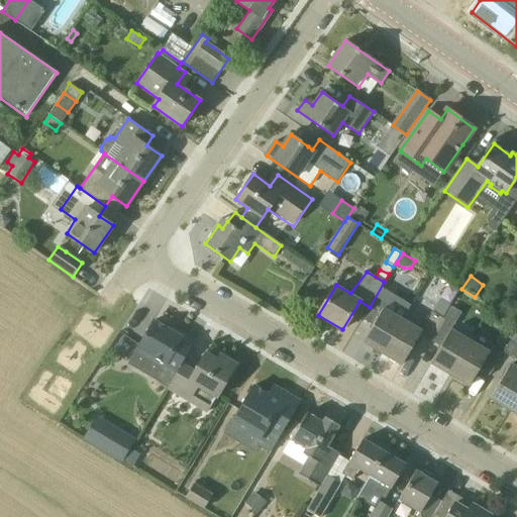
[(382,352),(402,318),(385,308),(388,303),(376,297),(363,319),(373,325),(364,342),(382,352)]
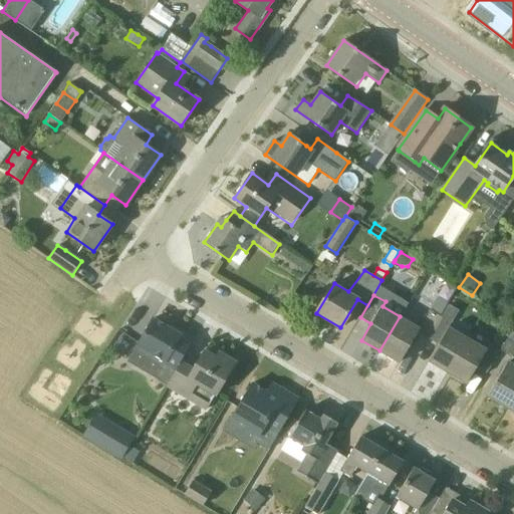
[(428,338),(441,316),(430,309),(419,327),(400,316),(379,350),(400,362),(418,332),(428,338)]
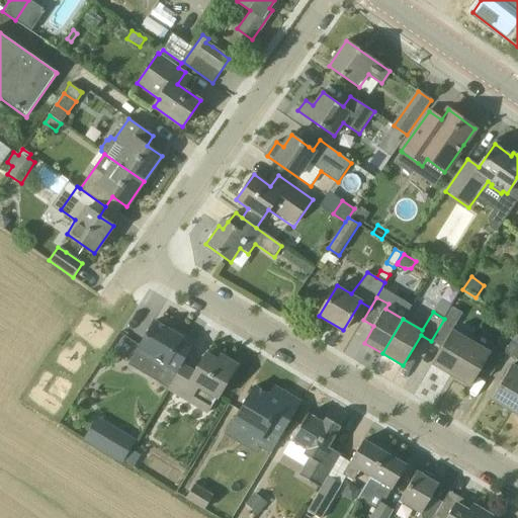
[(451,375),(471,340),(453,330),(456,326),(444,319),(431,341),(441,347),(431,364),(451,375)]
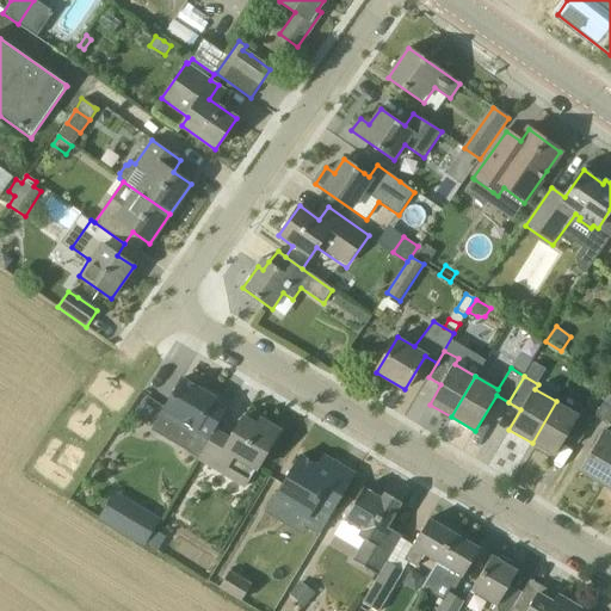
[(207,445),(232,402),(213,390),(209,394),(183,378),(162,413),(191,430),(190,436),(207,445)]
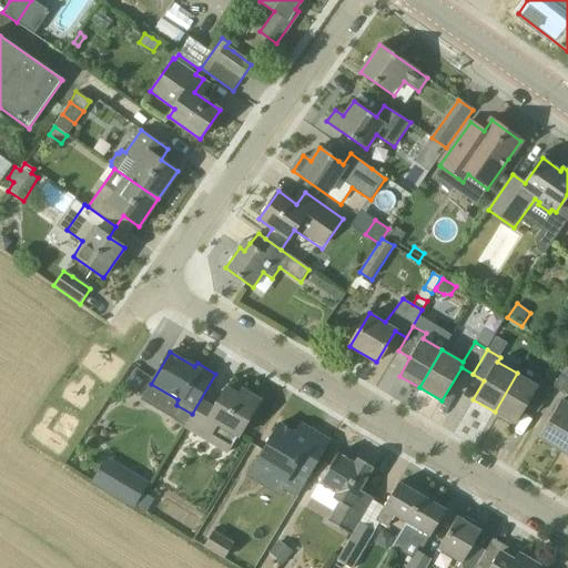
[(538,413),(549,394),(553,388),(540,382),(538,386),(517,373),(495,412),(516,424),(526,406),(538,413)]
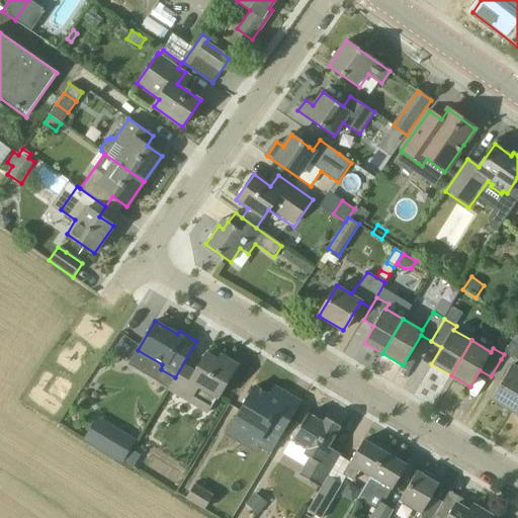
[(510,358),(517,346),(511,343),(505,355),(510,358)]
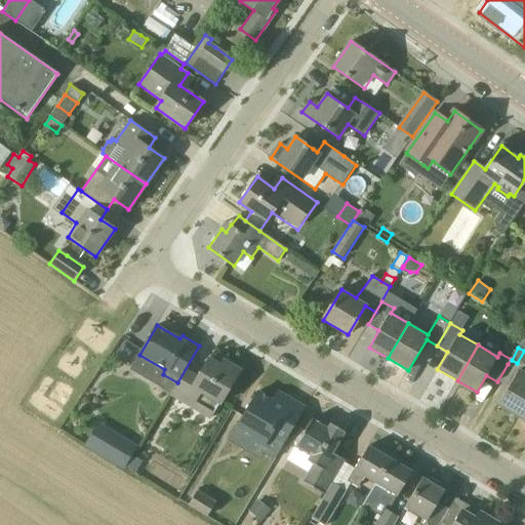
[(224,360),(220,365),(209,359),(199,376),(186,370),(170,396),(211,419),(240,370),(224,360)]
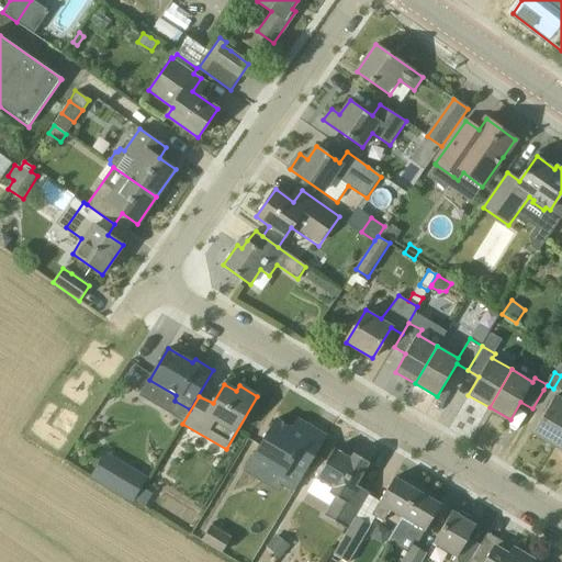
[(561,431),(561,398),(555,395),(532,434),(553,446),(561,431)]
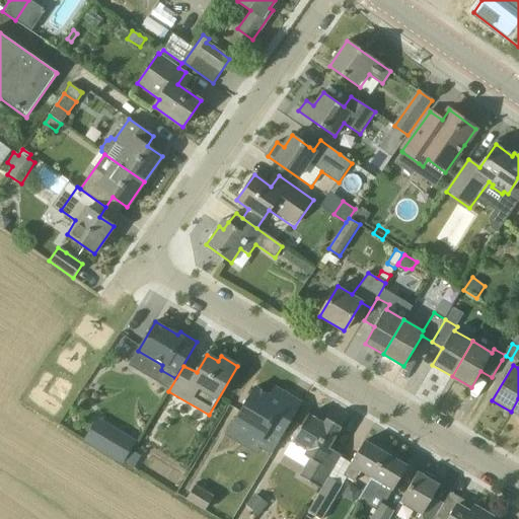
[(278,443),(301,403),(283,393),(278,401),(254,387),(234,422),(248,431),(245,436),(263,446),(268,438),(278,443)]
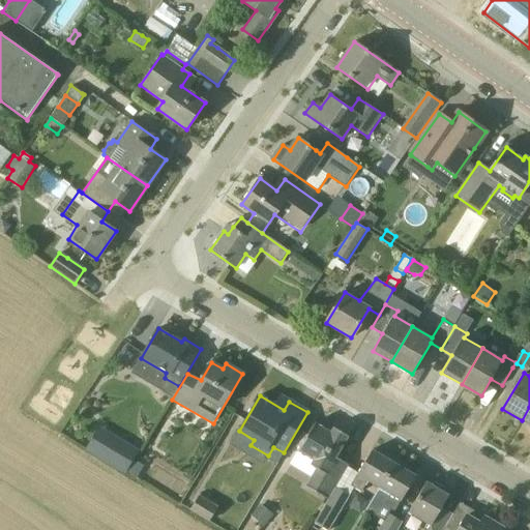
[(335,459),(349,437),(333,428),(330,432),(315,422),(291,464),(311,477),(305,486),(328,500),(349,467),(335,459)]
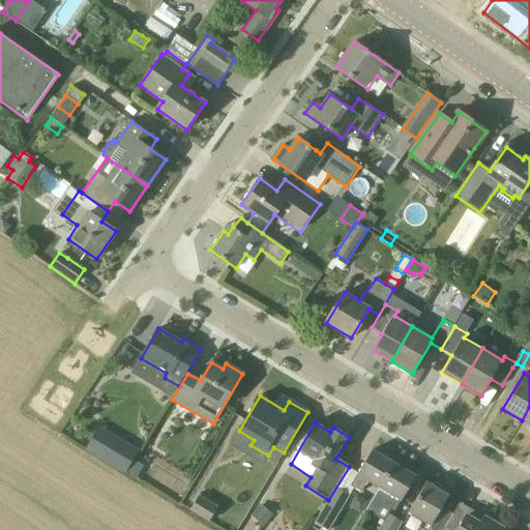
[(118,438),(105,460),(126,472),(139,450),(118,438)]
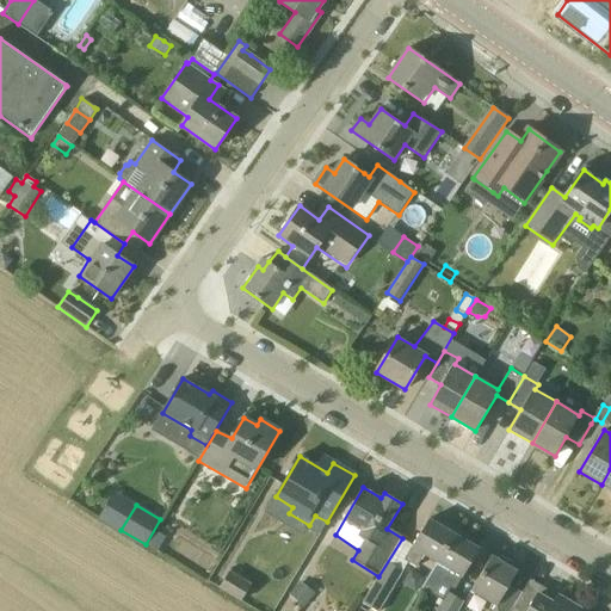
[(437,563),(457,529),(440,519),(437,524),(429,519),(403,560),(417,568),(425,555),(437,563)]
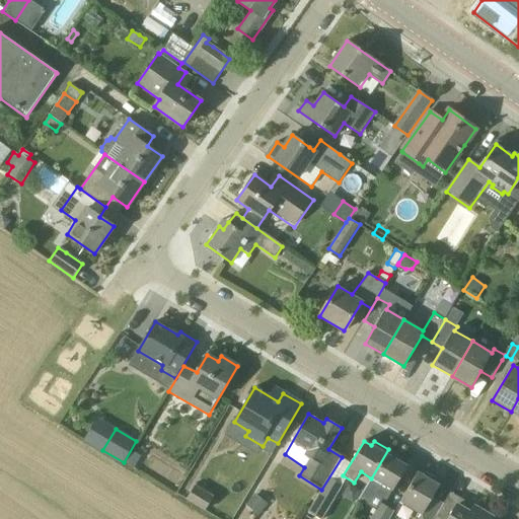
[(386,502),(406,466),(399,462),(402,458),(388,449),(371,478),(357,500),(375,511),(382,500),(386,502)]
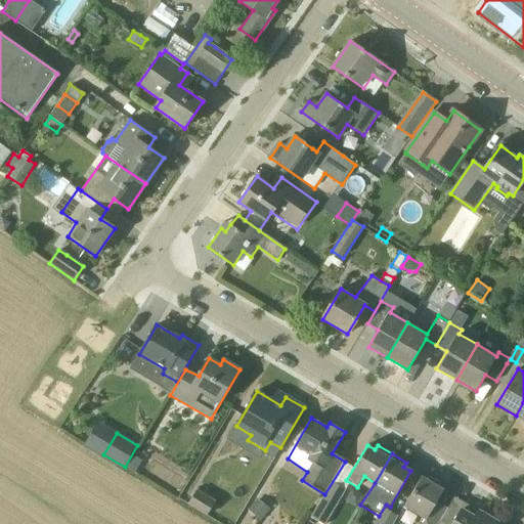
[(143,462),(133,456),(125,470),(140,477),(145,469),(140,466),(143,462)]
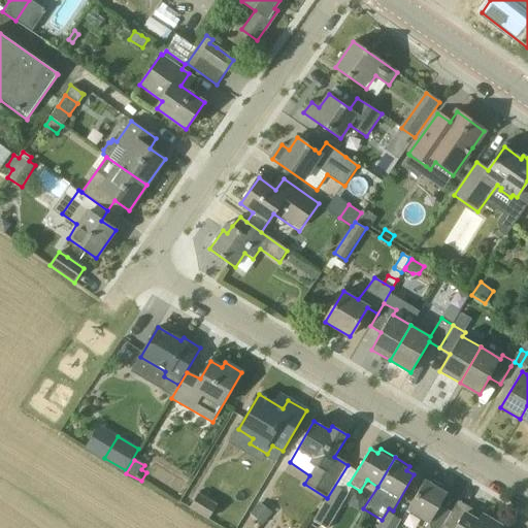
[(441,527),(443,524),(447,519),(436,513),(447,494),(441,491),(444,487),(430,479),(428,483),(425,481),(407,510),(428,523),(425,527),(441,527)]
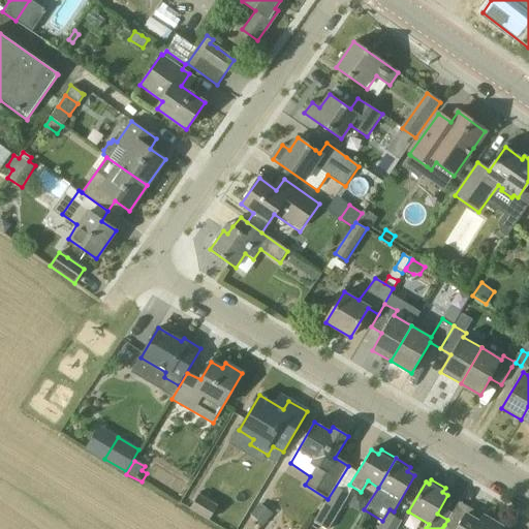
[(325,528),(329,528),(350,495),(337,487),(315,523),(325,528)]
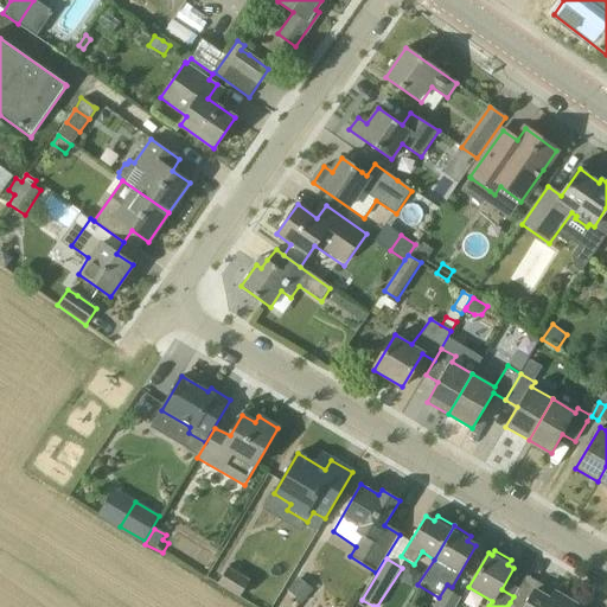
[(414,588),(422,574),(408,566),(400,580),(414,588)]
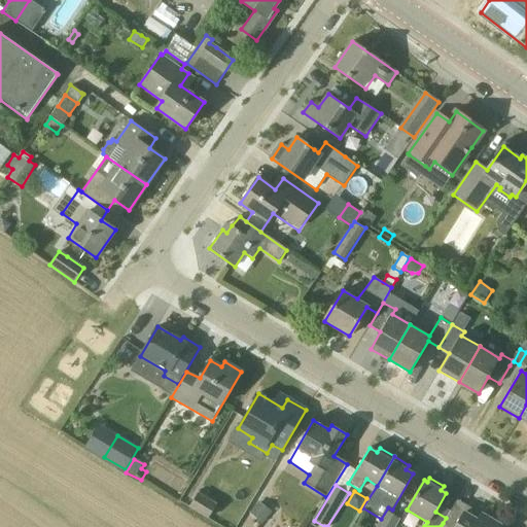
[(218,505),(199,493),(188,507),(209,520),(218,505)]
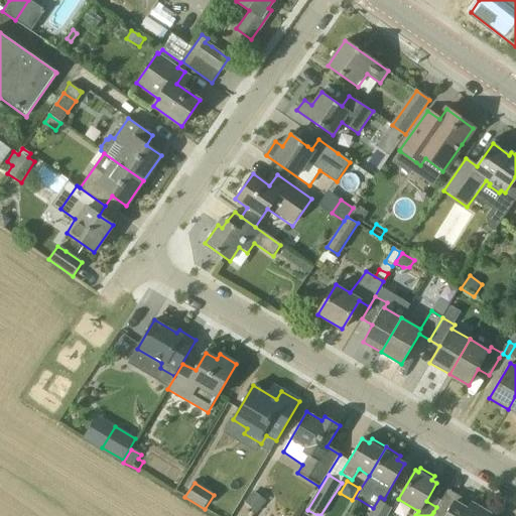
[(258,513),(267,502),(254,492),(245,503),(258,513)]
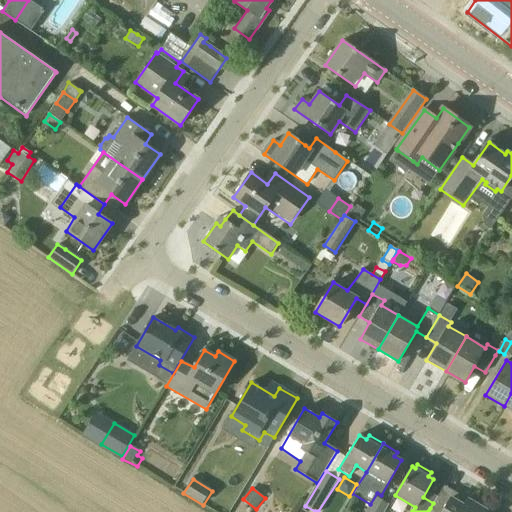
[(384,511),(389,504),(375,496),(366,511),(384,511)]
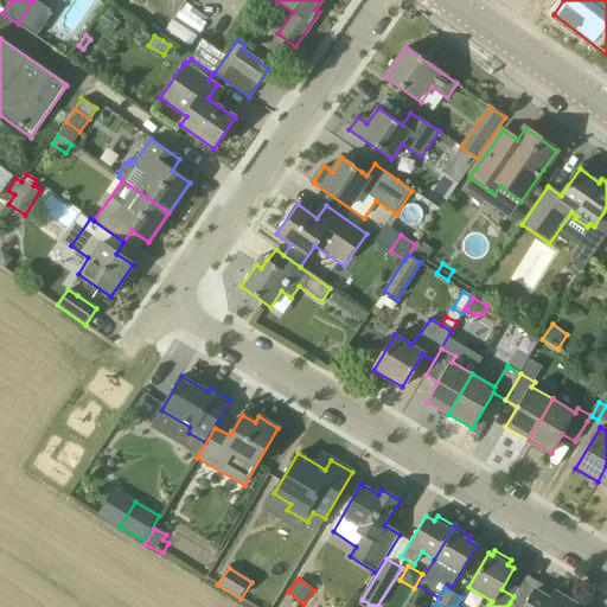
[(575,606),(577,606),(555,592),(550,599),(532,590),(522,606),(516,606),(510,602),(508,606),(575,606)]
